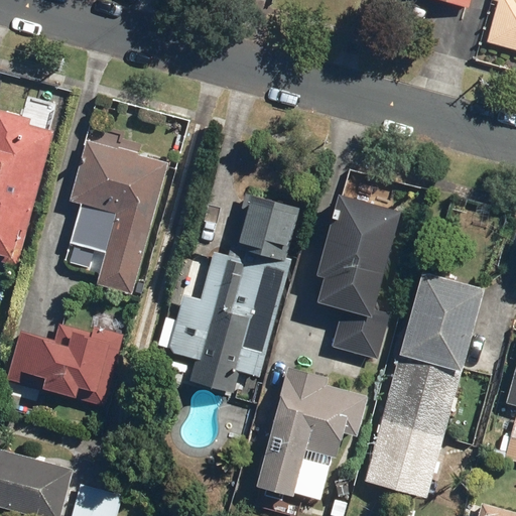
[(436,0),(469,9),(471,0),(436,0)]
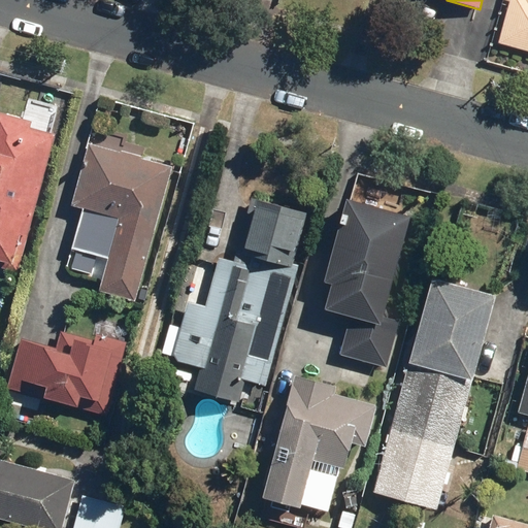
[(527,0),(510,0),(498,46),(527,54),(527,0)]
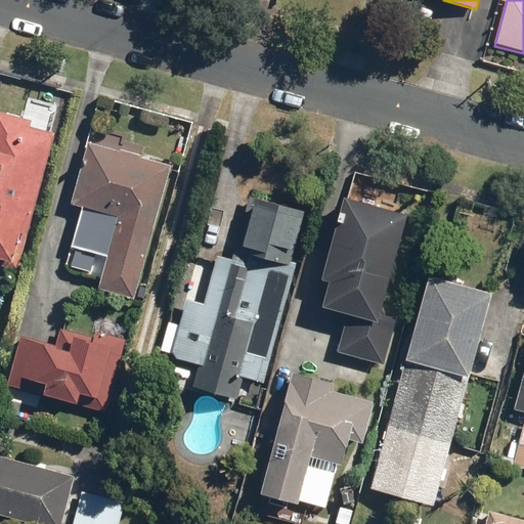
[(0,265),(19,270),(57,126),(0,111),(0,265)]
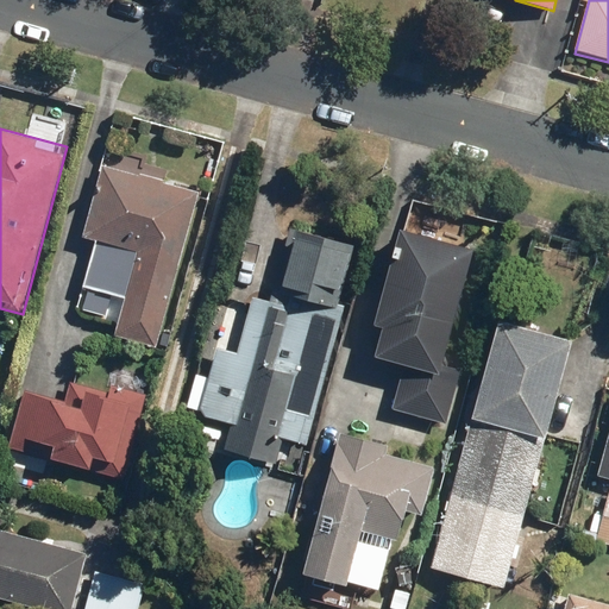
[(115,334),(156,345),(199,190),(104,164),(85,236),(96,239),(85,287),(125,297),(115,334)]
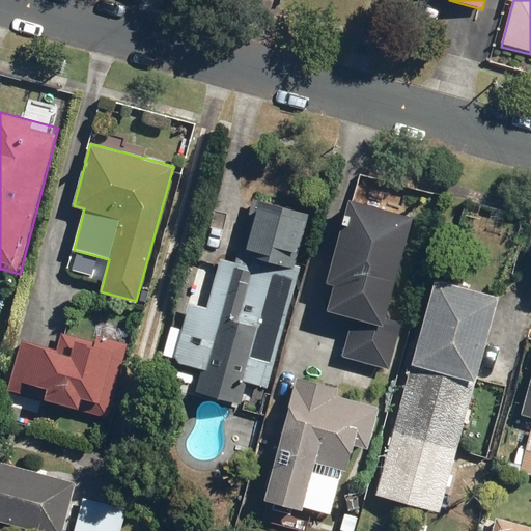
[(246,382),(269,387),(300,268),(296,267),(309,215),(250,199),(233,266),(218,261),(206,307),(190,303),(174,362),(201,369),(196,390),(241,401),(246,382)]
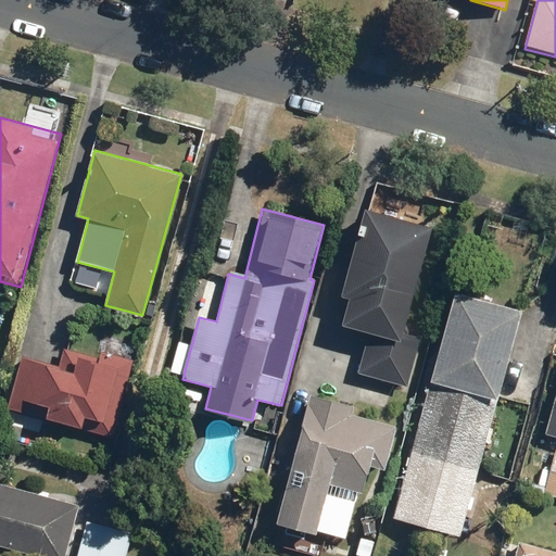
[(426,341),(397,335),(425,230),(359,214),(335,313),(338,314),(328,352),(363,361),(356,387),(411,400),(426,341)]
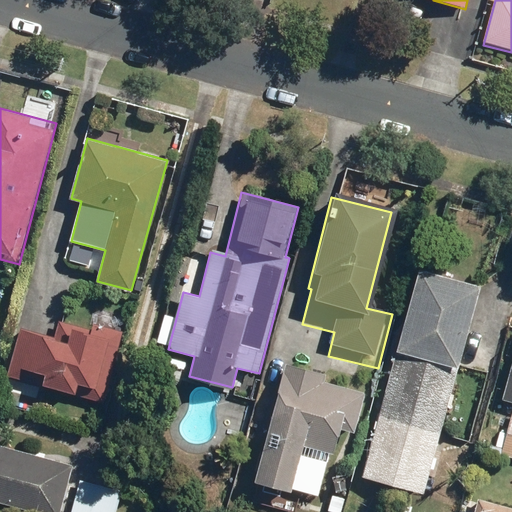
[(361,475),(423,492),(479,286),(418,270),(361,475)]
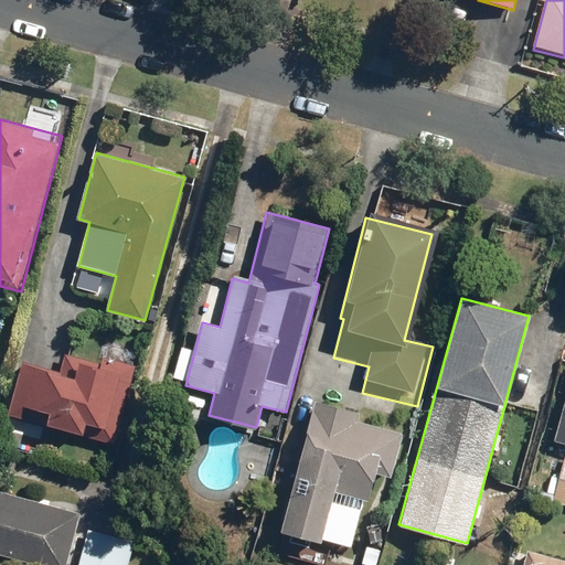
[(9,414),(113,443),(130,377),(80,364),(76,376),(23,362),(9,414)]
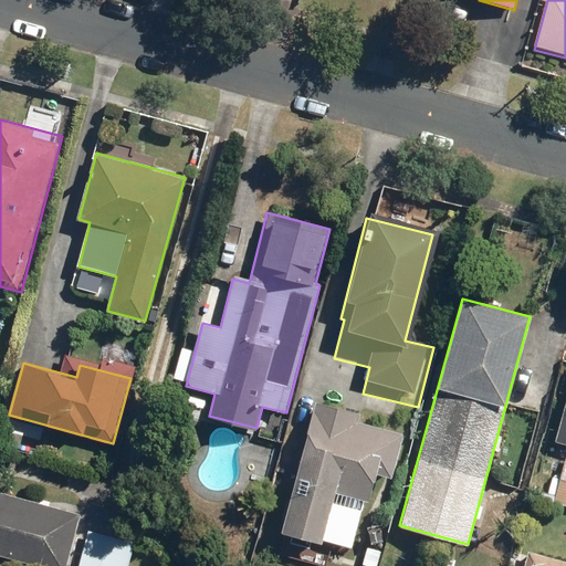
[(565,394),(553,441),(565,444),(565,394)]
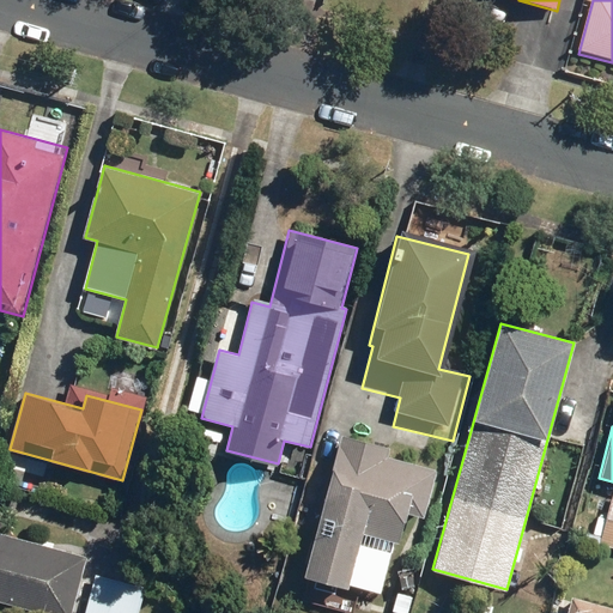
[(308,587),(351,598),(366,542),(404,553),(412,525),(426,529),(439,480),(389,466),(390,460),(347,447),(308,587)]
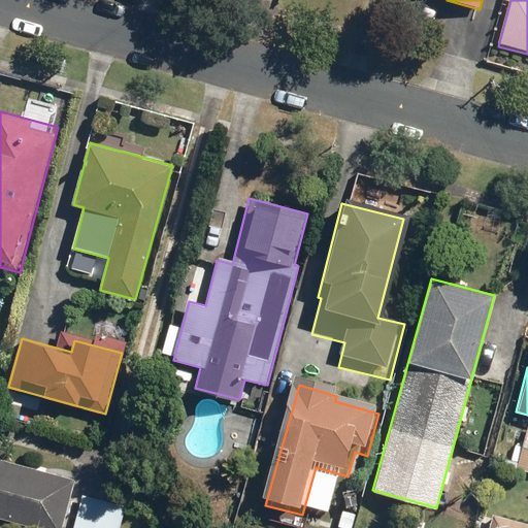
[(516,468),(527,470),(527,423),(516,468)]
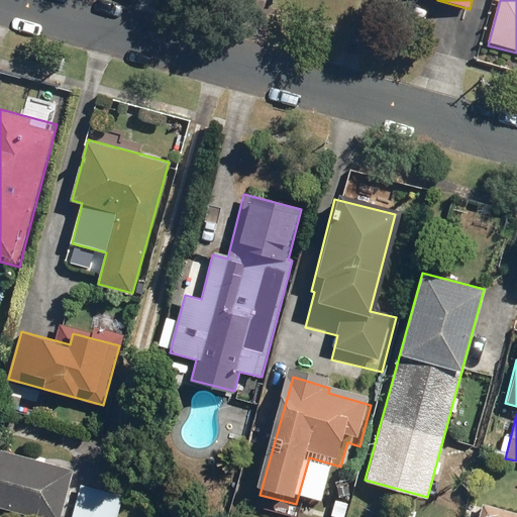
[(0,506),(37,516),(61,516),(74,470),(0,448),(0,506)]
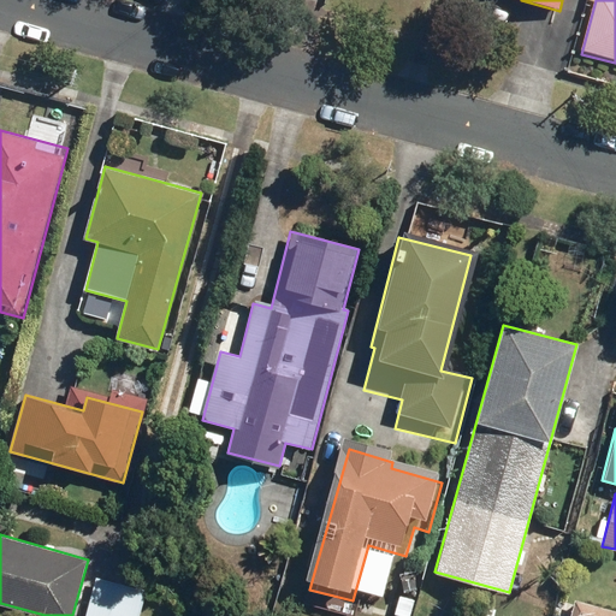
[(86,615),(140,615),(147,590),(98,576),(86,615)]
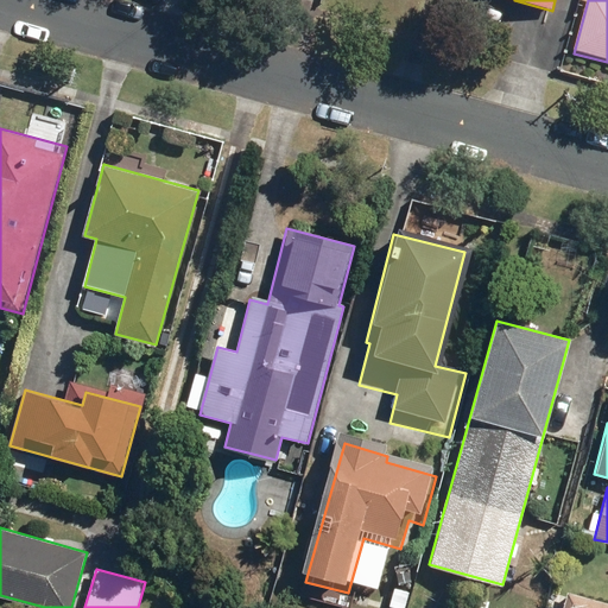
[(559,607),(607,607),(607,601),(564,591),(559,607)]
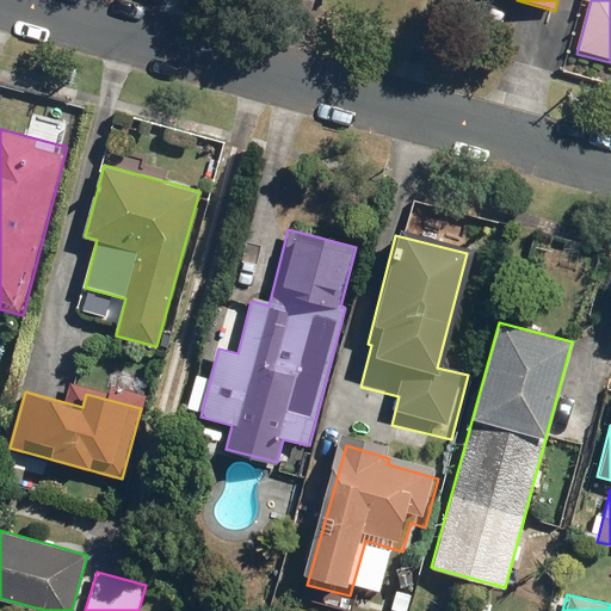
All buildings are outlined.
